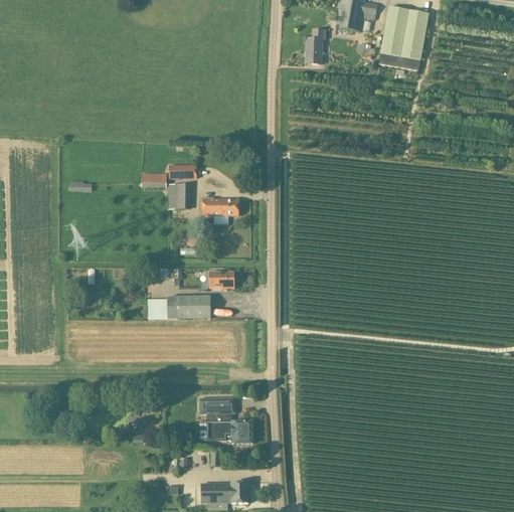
[(374,19),(375,11),(376,3),(358,0),(340,0),(336,26),(360,30),(362,17),(374,19)]
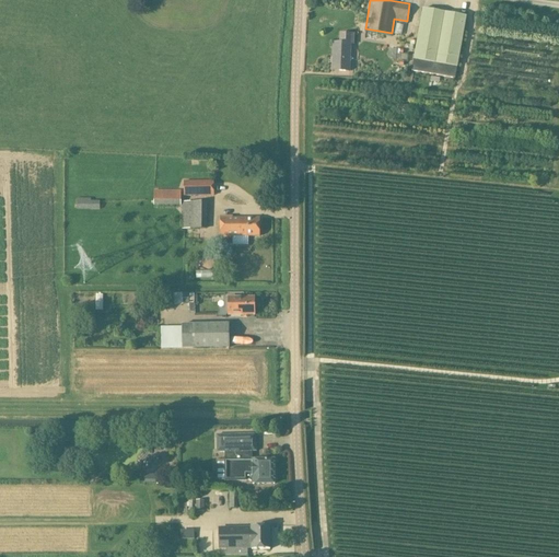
[(455,69),(456,69),(466,13),(422,6),(411,61),(412,61),(411,71),(453,79),(455,69)]
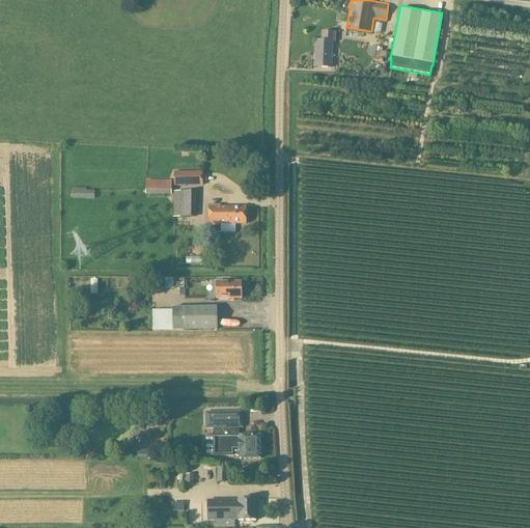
[(331,38),(334,39),(335,29),(323,29),(322,38),(315,37),(314,64),(330,64),(331,38)]
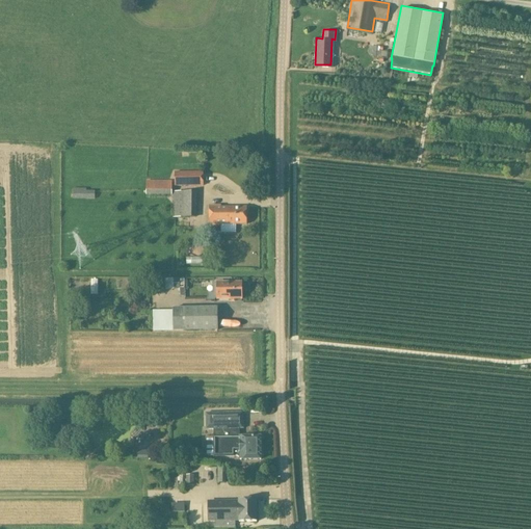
[(203,183),(203,168),(174,169),(175,183),(203,183)]
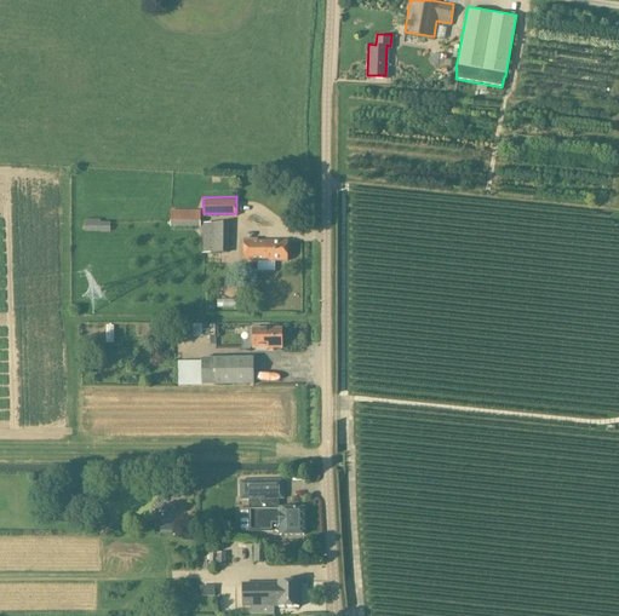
[(170,224),(200,224),(200,207),(170,207),(170,224)]
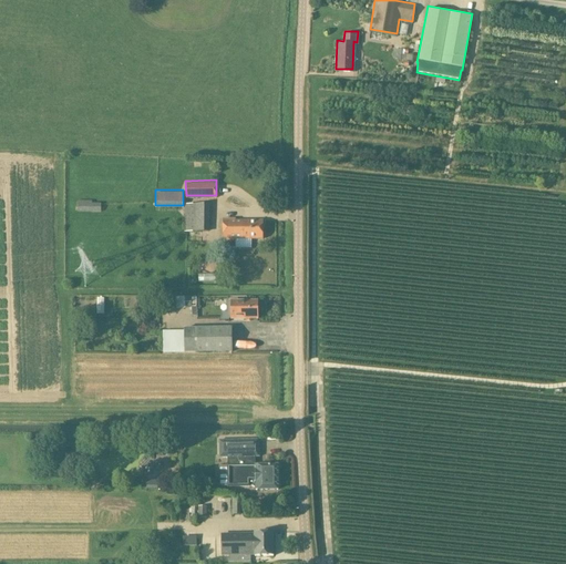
[(101,209),(100,201),(91,201),(92,197),(76,197),(78,208),(91,208),(91,209),(101,209)]
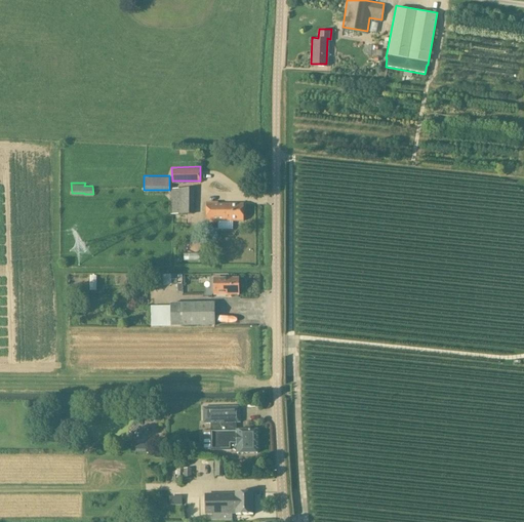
[(170,211),(193,212),(194,186),(170,186),(170,211)]
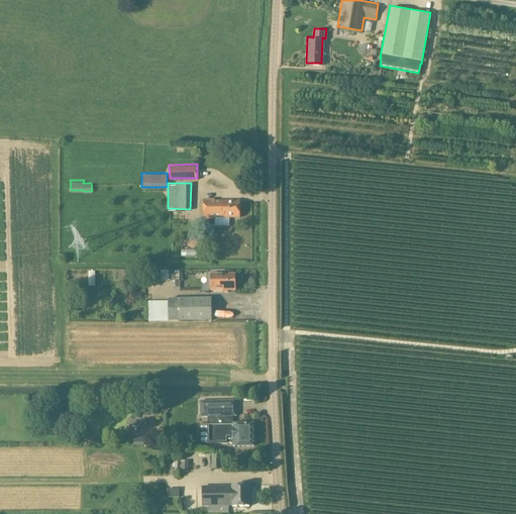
[(238,215),(238,199),(214,199),(214,197),(203,197),(203,216),(214,216),(214,215),(238,215)]
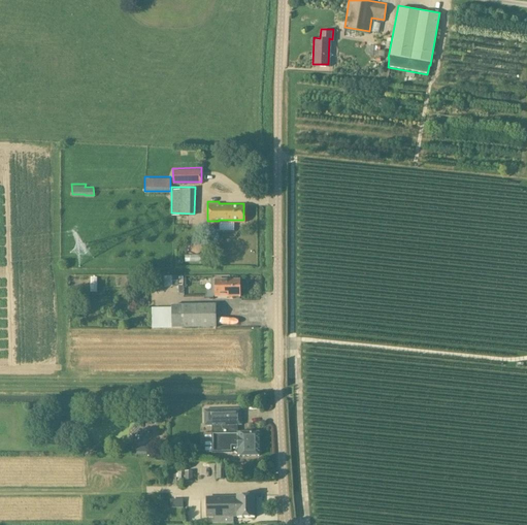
[(163,273),(163,284),(183,283),(182,272),(163,273)]
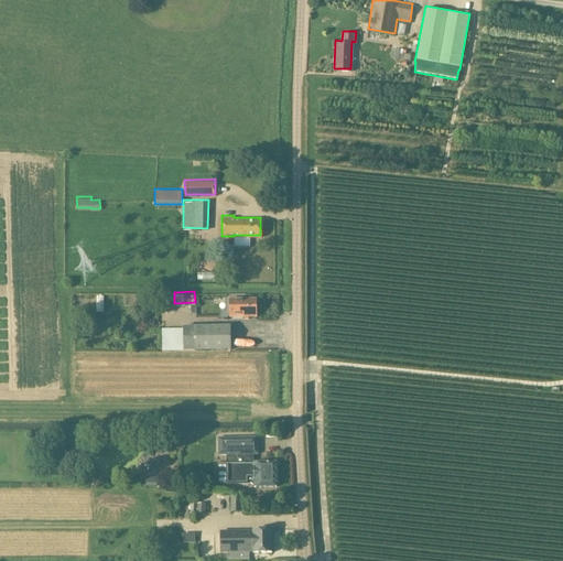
[(256,314),(256,297),(225,297),(225,308),(218,308),(219,315),(227,315),(227,314),(256,314)]
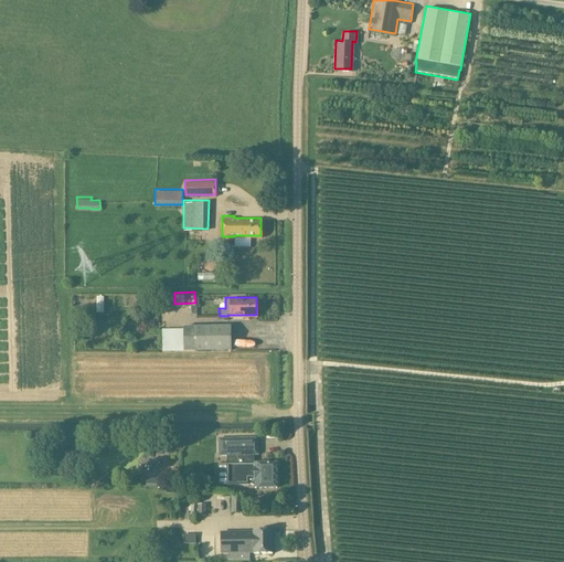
[(182,324),(182,327),(183,349),(231,348),(231,322),(182,324)]
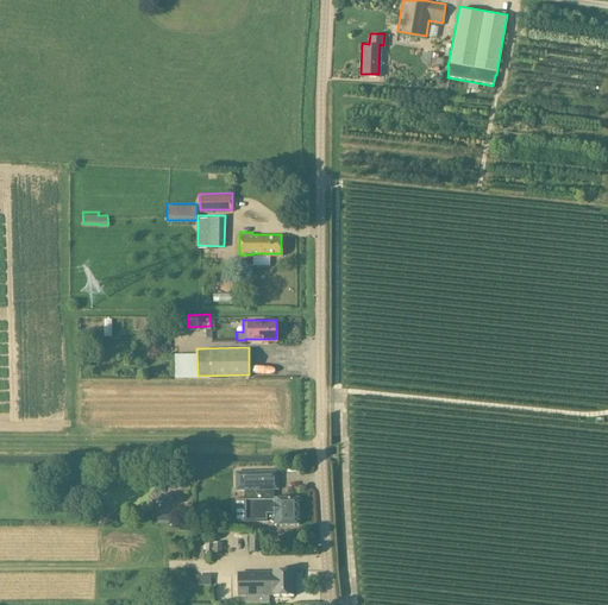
[(198,376),(196,352),(174,352),(175,376),(198,376)]
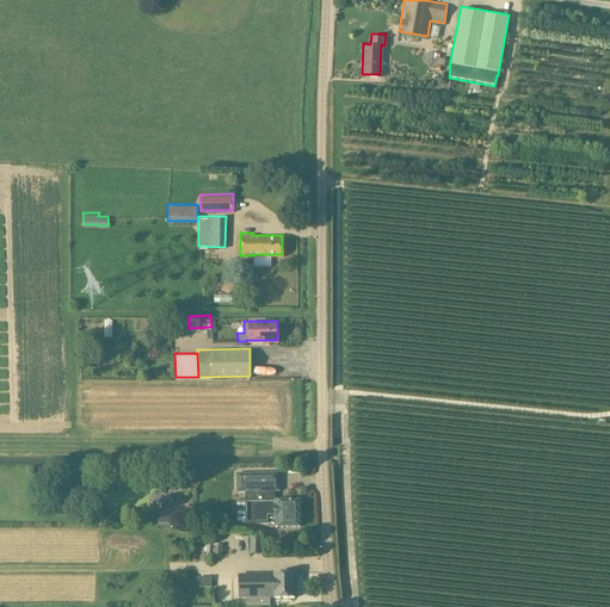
[(246,497),(245,497),(245,520),(272,520),(273,521),(275,524),(299,524),(299,497),(275,497),(275,488),(279,488),(278,469),(235,470),(236,489),(246,489),(246,497)]
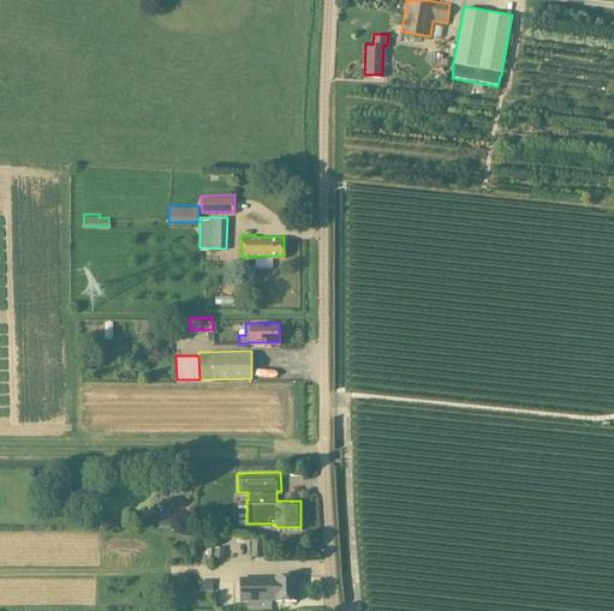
[(188,523),(186,487),(165,487),(165,501),(172,501),(172,523),(188,523)]
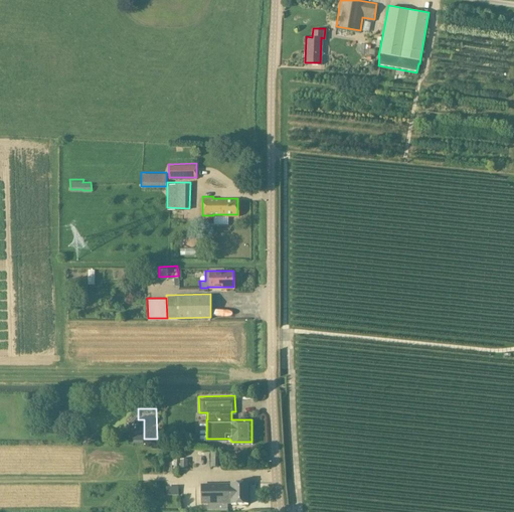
[(220,465),(220,448),(210,448),(209,465),(220,465)]
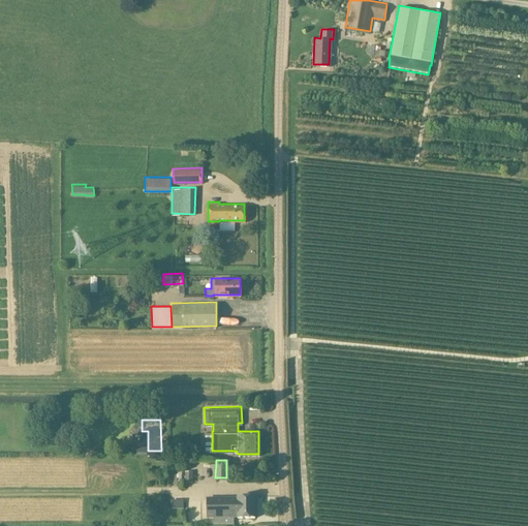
[(255,515),(254,494),(237,495),(237,496),(206,496),(207,516),(213,515),(213,521),(234,521),(234,515),(238,515),(238,516),(255,515)]
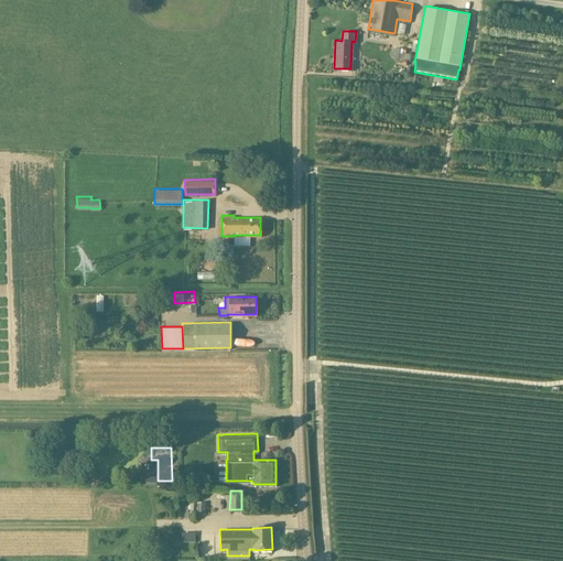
[(195,539),(194,530),(181,530),(181,539),(195,539)]
